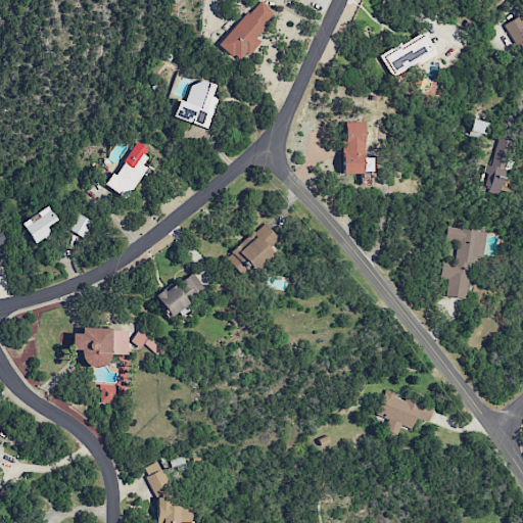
[(257,0),(219,45),(239,62),(258,41),(253,37),(275,12),(259,0),(257,0)]
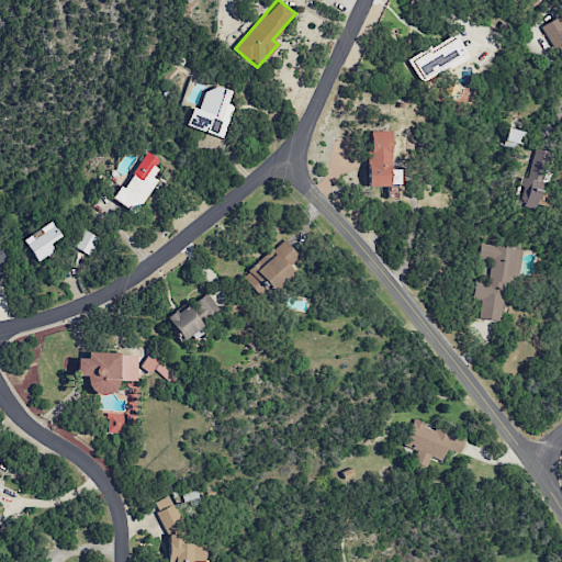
[(541,25),(553,48),(561,44),(561,19),(560,20),(559,18),(541,25)]
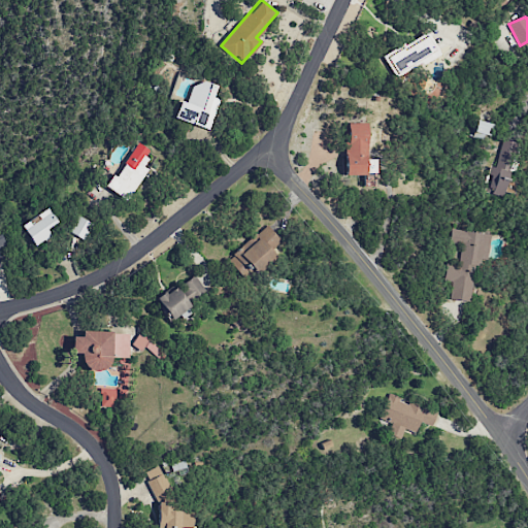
[(384,55),(396,77),(439,54),(427,32),(384,55)]
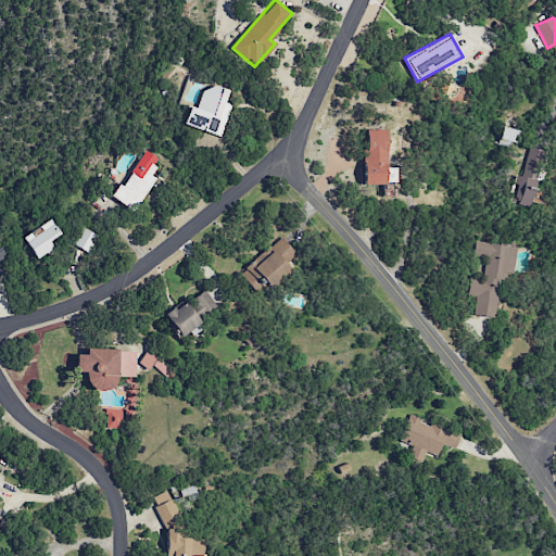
[(182,126),(222,136),(229,104),(225,103),(227,91),(203,85),(197,109),(188,105),(182,126)]
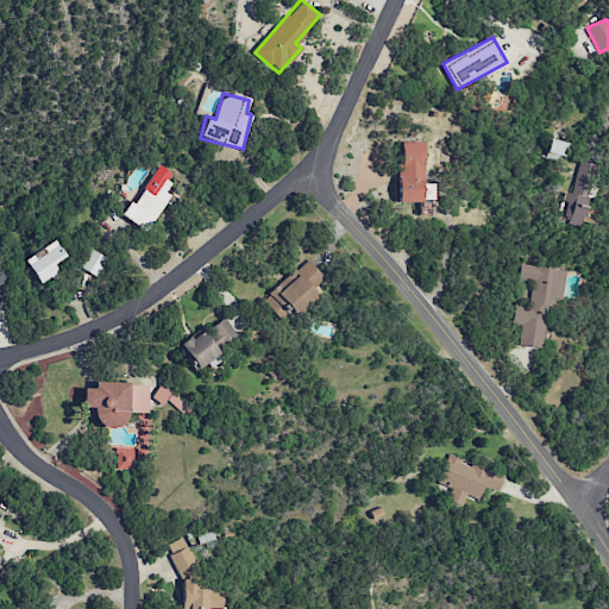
[(569,143),(548,138),(545,155),(565,159),(569,143)]
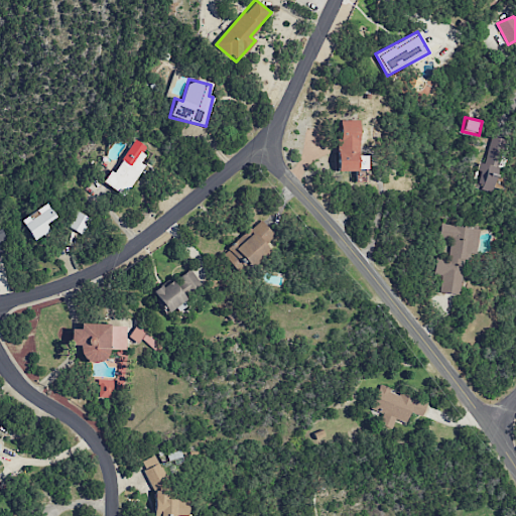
[(337,172),(355,171),(356,181),(366,181),(366,174),(363,174),(363,170),(366,170),(366,155),(358,155),(358,120),(336,120),(337,172)]
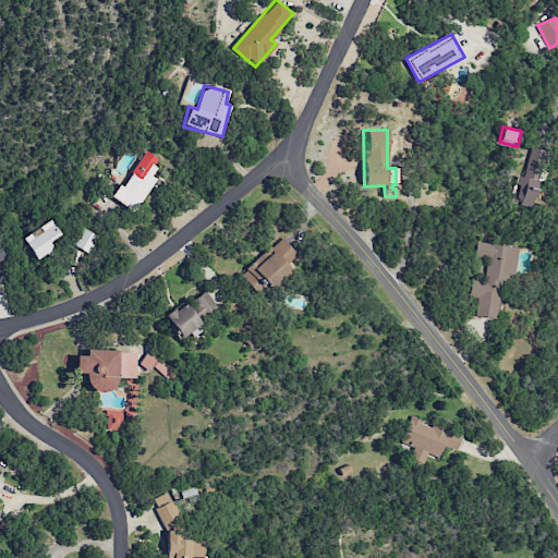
[(535,207),(542,150),(529,148),(525,177),(516,176),(512,205),(535,207)]
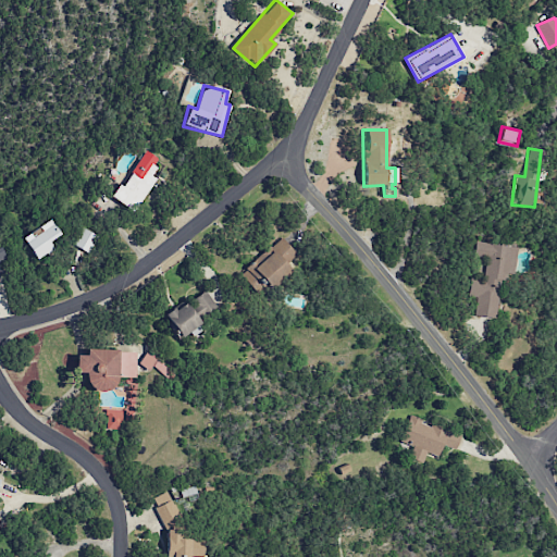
[(134,212),(157,178),(150,174),(159,160),(145,150),(122,185),(119,183),(110,196),(134,212)]
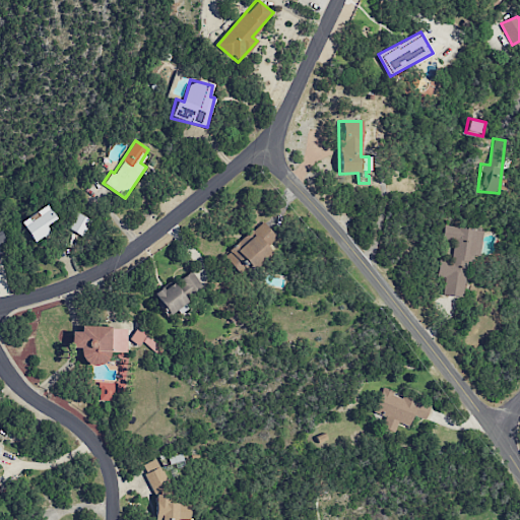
[(20,222),(35,243),(50,233),(46,225),(55,218),(46,204),(20,222)]
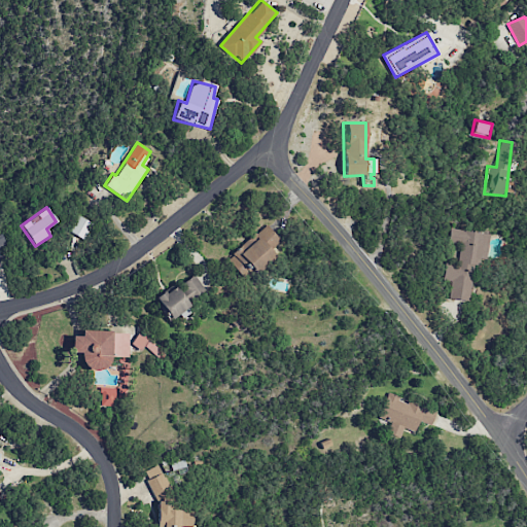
[(91,221),(74,216),(69,234),(85,239),(91,221)]
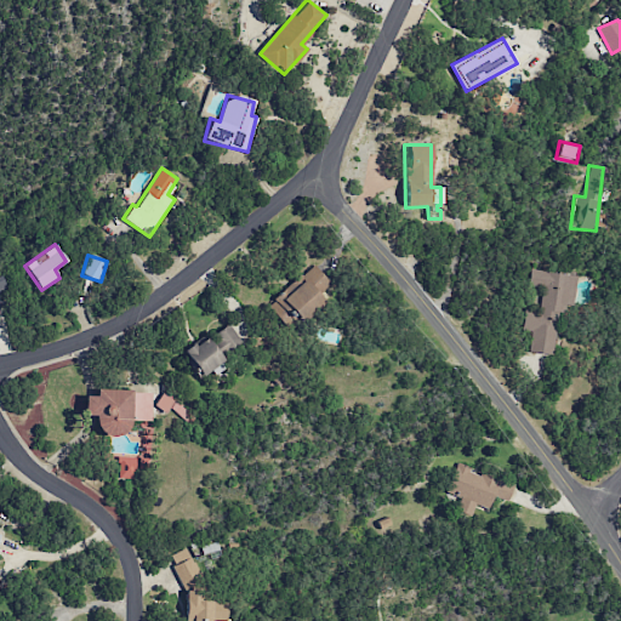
[(318,295),(330,284),(313,265),(267,307),(290,332),(324,301),(318,295)]
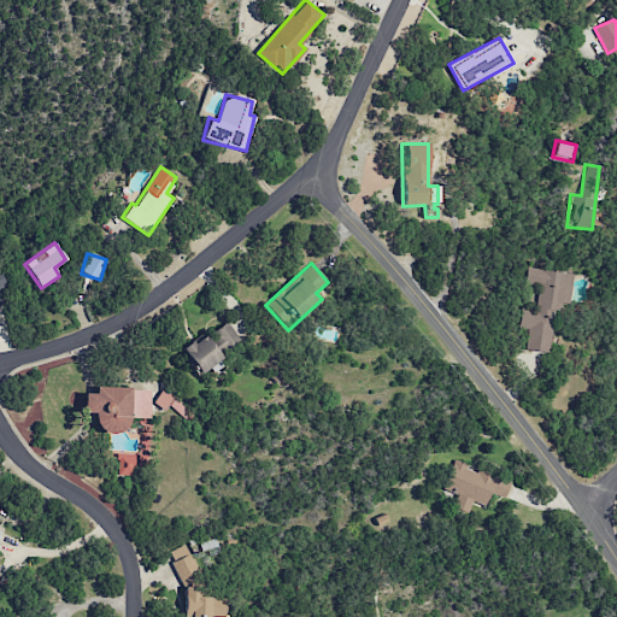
[(570,274),(527,269),(524,285),(538,286),(535,310),(521,309),(518,328),(528,329),(526,350),(548,352),(552,321),(564,322),(570,274)]
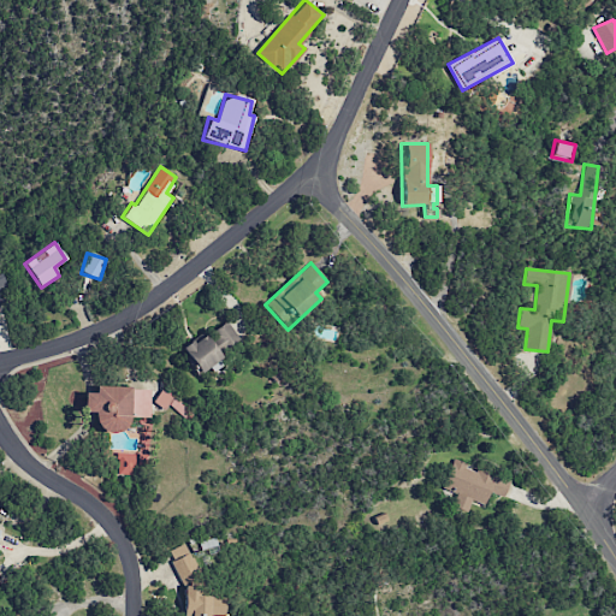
[(240,342),(227,321),(182,348),(196,374),(223,359),(220,353),(240,342)]
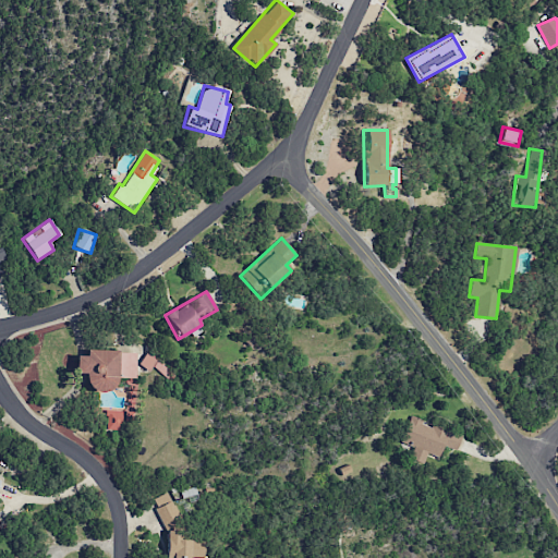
[(135,352),(86,350),(86,355),(76,355),(75,373),(86,373),(85,390),(114,391),(116,378),(134,378),(135,352)]
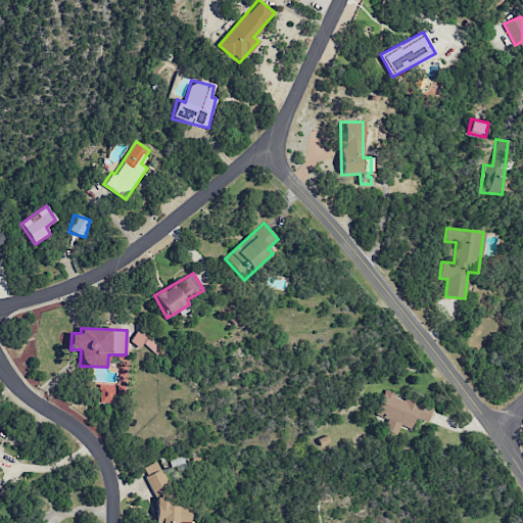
[(130,340),(139,348),(143,343),(154,352),(160,345),(139,329),(130,340)]
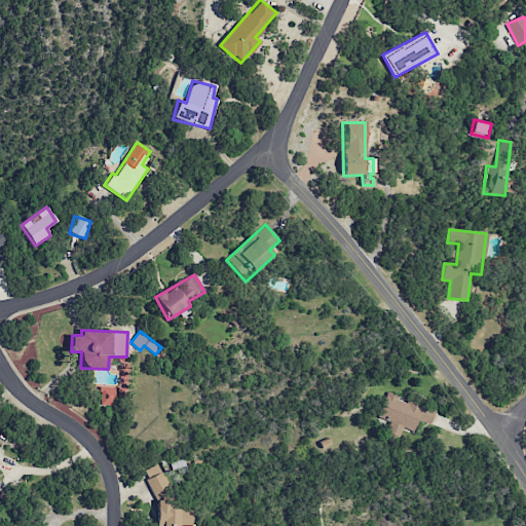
[(99,405),(116,406),(116,397),(125,397),(125,387),(100,387),(99,405)]
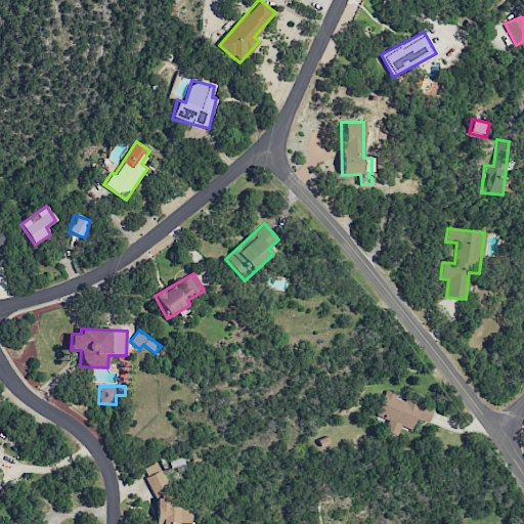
[(377,416),(388,420),(384,431),(397,435),(400,425),(417,430),(420,421),(428,423),(433,407),(396,396),(397,394),(385,390),(377,416)]
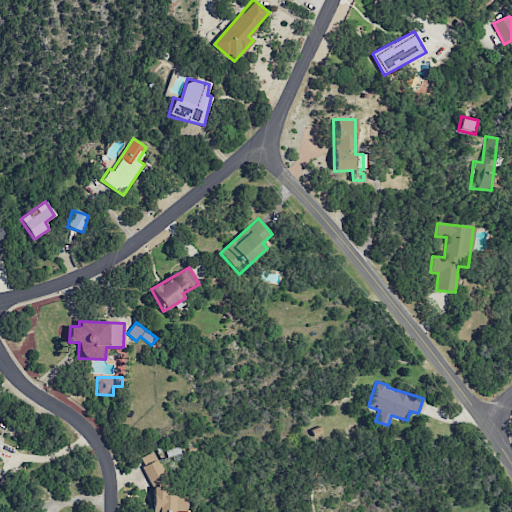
[(166,478),(155,451),(139,458),(150,484),(166,478)]
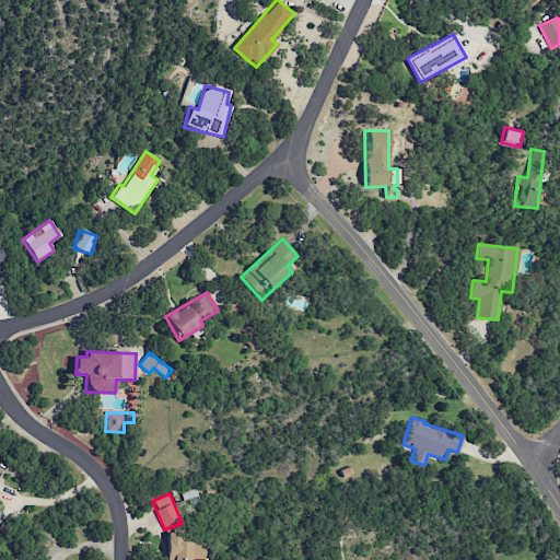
[(166,559),(203,559),(205,544),(182,544),(182,531),(167,529),(166,559)]
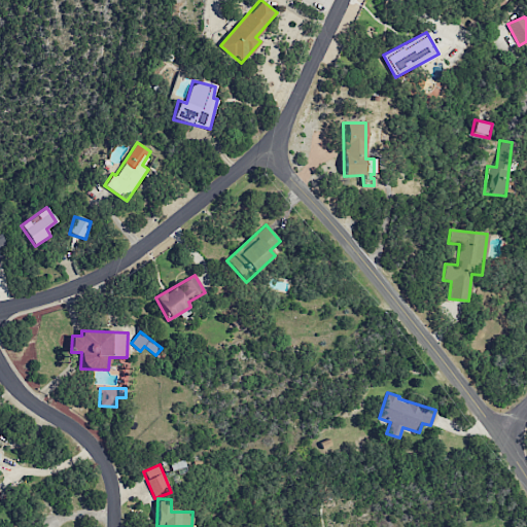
All buildings are outlined.
